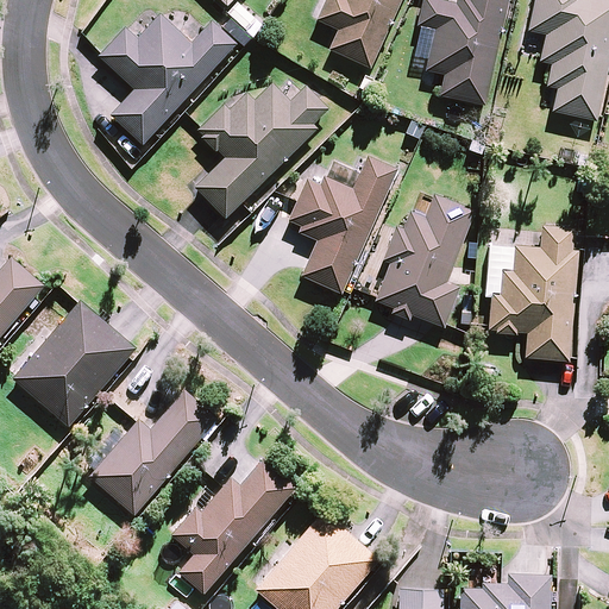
[(399,0),(324,0),(315,19),(338,29),(328,49),(369,67),(399,0)]
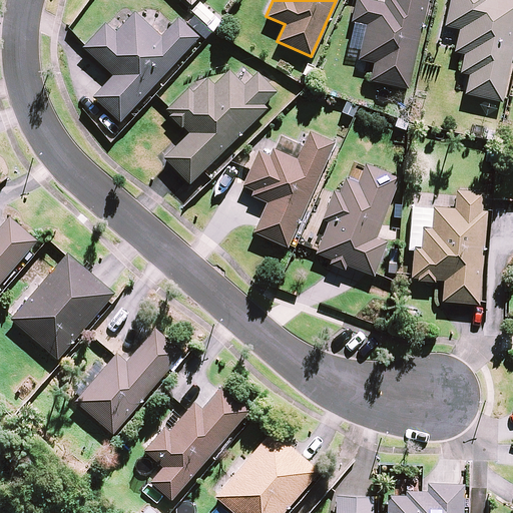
[(408,87),(426,0),(383,0),(383,2),(372,0),(355,0),(351,21),(366,24),(358,59),(373,62),(369,79),(408,87)]
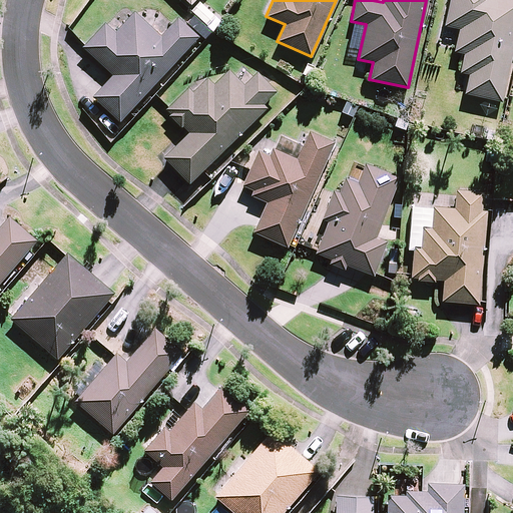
[(512,0),(448,0),(443,26),(459,29),(455,45),(454,51),(464,54),(461,67),(469,69),(464,92),(501,100),(512,44),(512,0)]
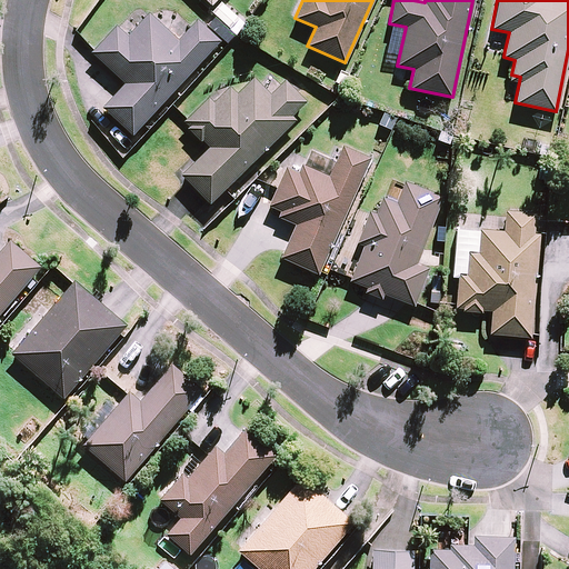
[(178,40),(148,11),(126,35),(116,26),(91,51),(126,82),(103,107),(132,133),(219,40),(197,20),(178,40)]
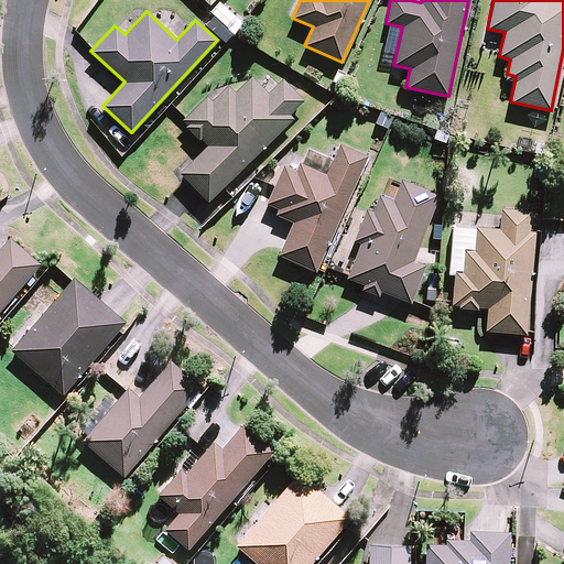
[(505,32),(487,29),(484,45),(500,50),(505,32)]
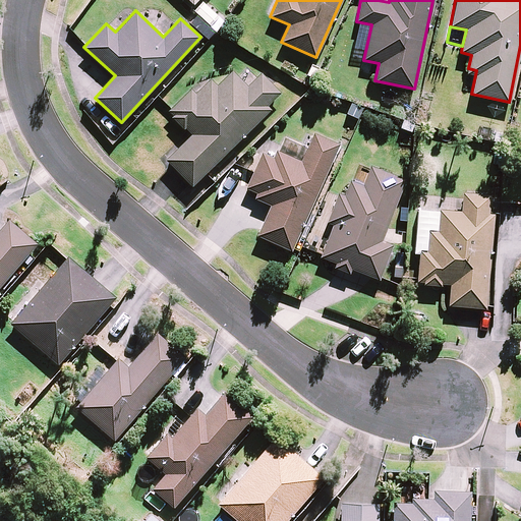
[(267,106),(281,93),(261,72),(247,85),(232,70),(217,85),(210,78),(195,92),(191,88),(170,108),(168,110),(172,115),(171,117),(183,129),(185,127),(190,133),(165,159),(192,186),(206,174),(271,110),(267,106)]
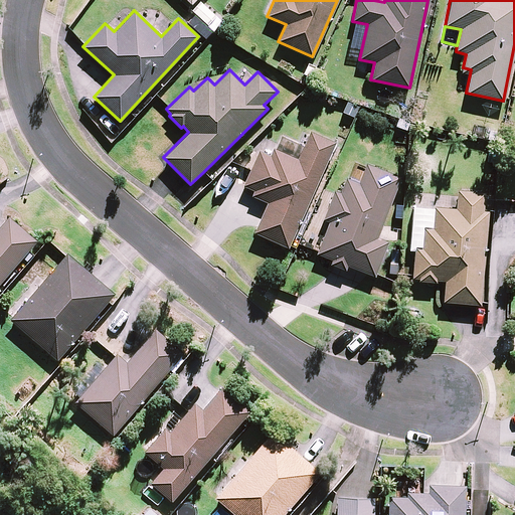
[(243,186),(252,190),(250,195),(268,203),(254,232),(288,247),(289,244),(335,143),(310,132),(304,145),(298,159),(276,149),(274,148),(271,155),(260,150),(250,170),(243,186)]
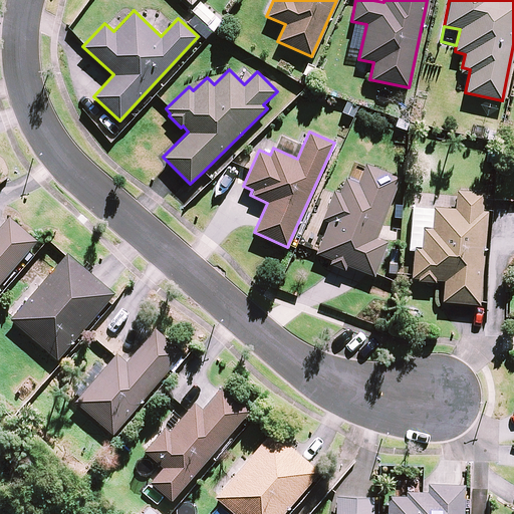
[(275,149),(297,159),(303,145),(282,136),(275,149)]
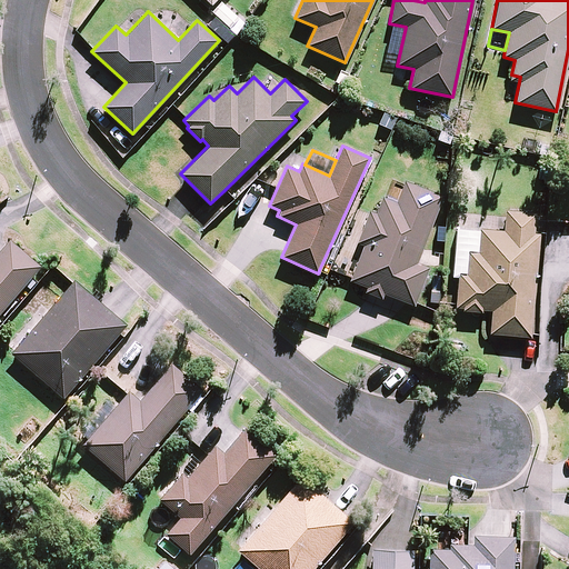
[(349,280),(365,286),(362,291),(381,299),(383,292),(413,305),(415,302),(428,267),(417,262),(442,195),(405,180),(397,201),(381,196),(376,212),(369,209),(356,242),(363,245),(350,278),(349,280)]
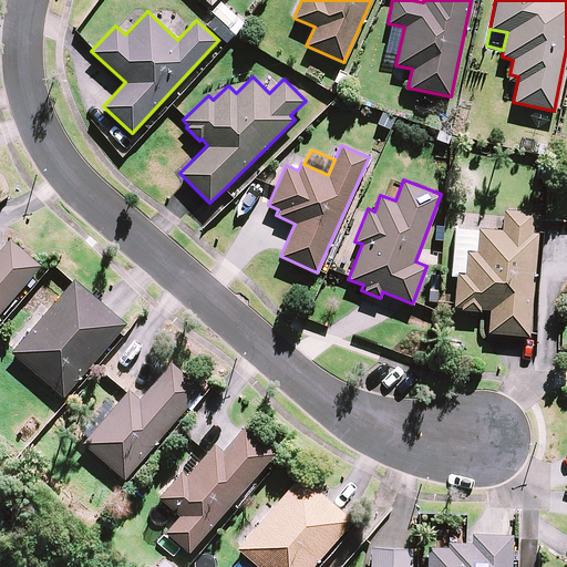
[(502,230),(477,228),(476,250),(465,249),(464,271),(457,270),(455,303),(454,306),(460,307),(460,309),(480,310),(481,308),(490,309),(488,331),(529,334),(537,233),(532,233),(534,212),(503,209),(502,230)]
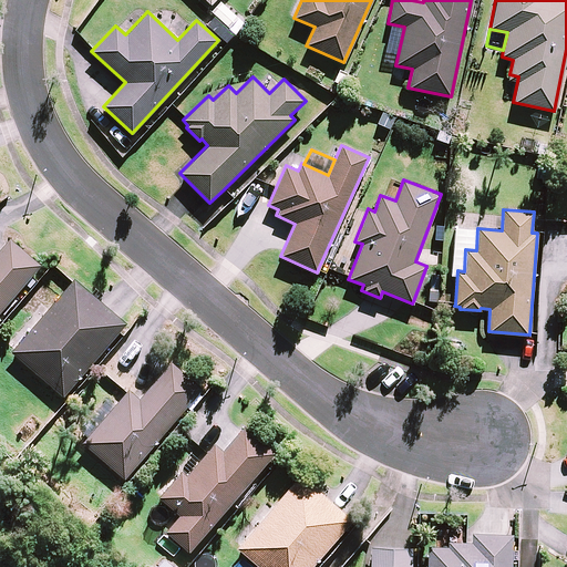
[(451,270),(457,270),(464,271),(465,249),(476,250),(477,228),(454,226),(451,270)]
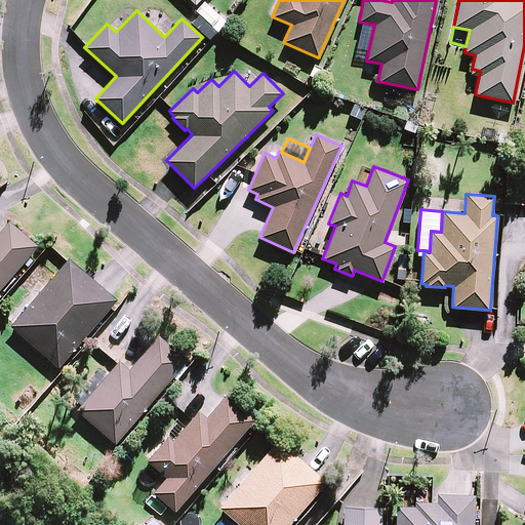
[(0,295),(42,247),(13,223),(0,238),(0,295)]
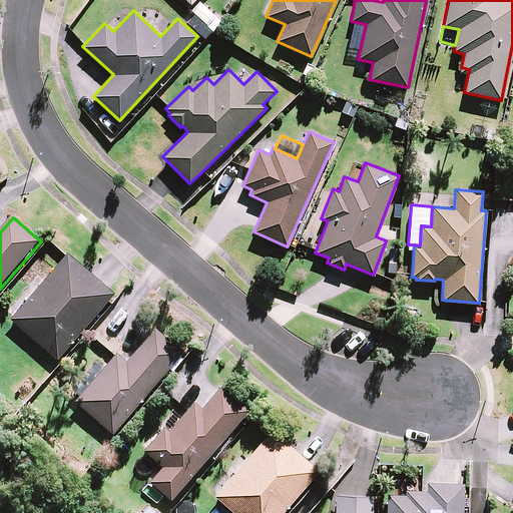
[(61,361),(118,294),(71,253),(69,257),(14,321),(61,361)]
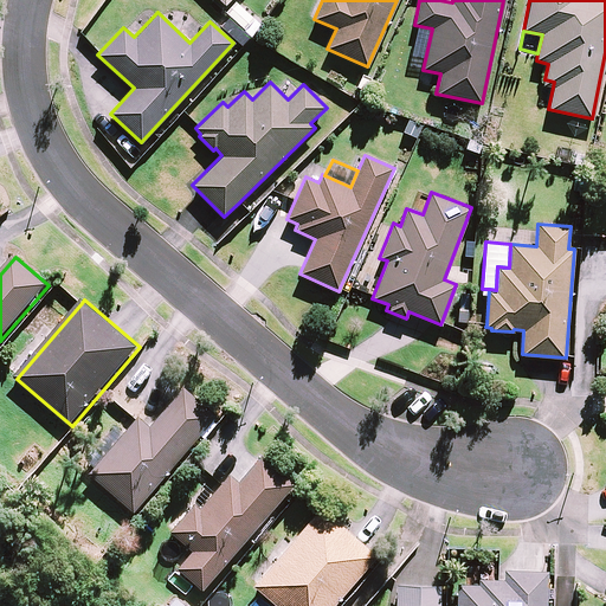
[(137,514),(221,417),(188,388),(154,429),(141,418),(92,475),(137,514)]
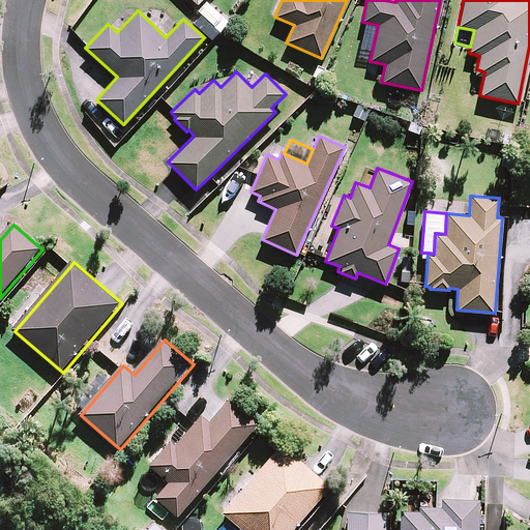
[(181,518),(262,425),(233,400),(212,423),(204,416),(197,424),(178,445),(173,441),(151,467),(171,483),(158,499),(181,518)]
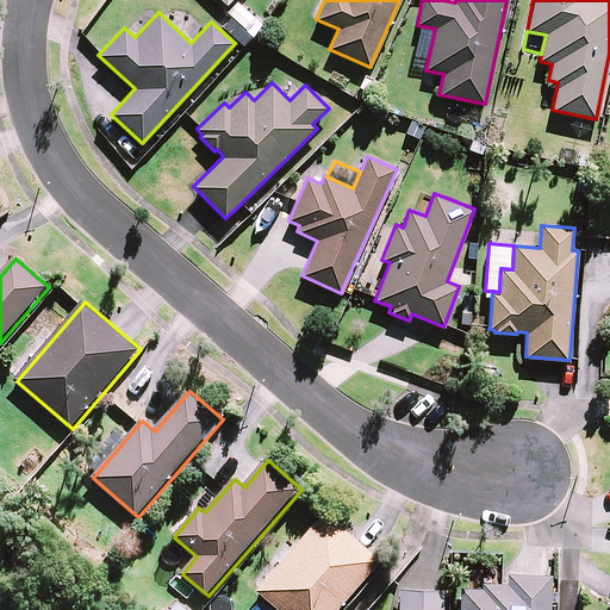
[(281,609),(342,609),(386,561),(329,512),(260,591),(281,609)]
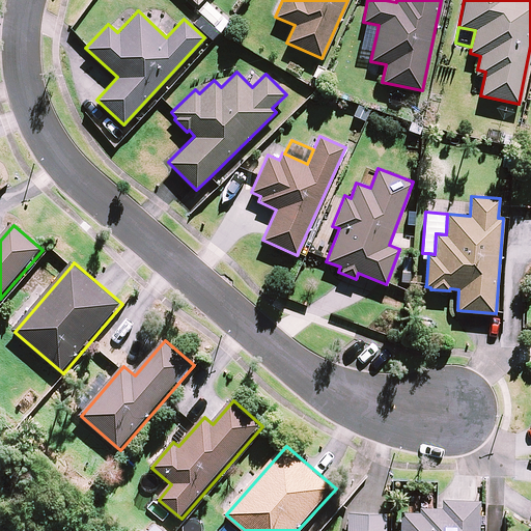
[(483,530),(484,502),(446,500),(446,509),(423,509),(423,513),(404,513),(403,530),(483,530)]
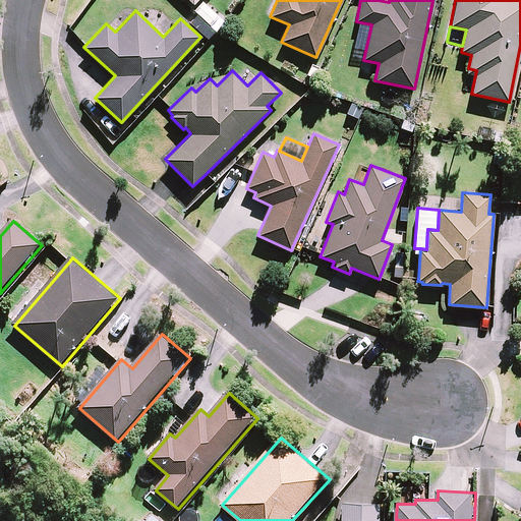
[(382,520),(383,505),(345,504),(344,520),(382,520)]
